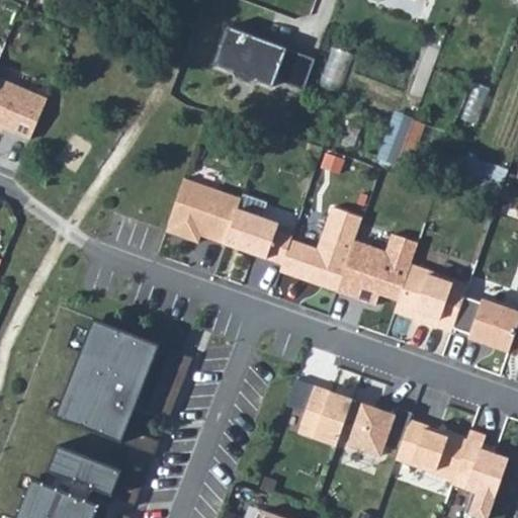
[(230,28),(217,65),(235,72),(236,79),(251,85),(258,81),(273,87),(275,80),(304,90),(315,59),(230,28)]
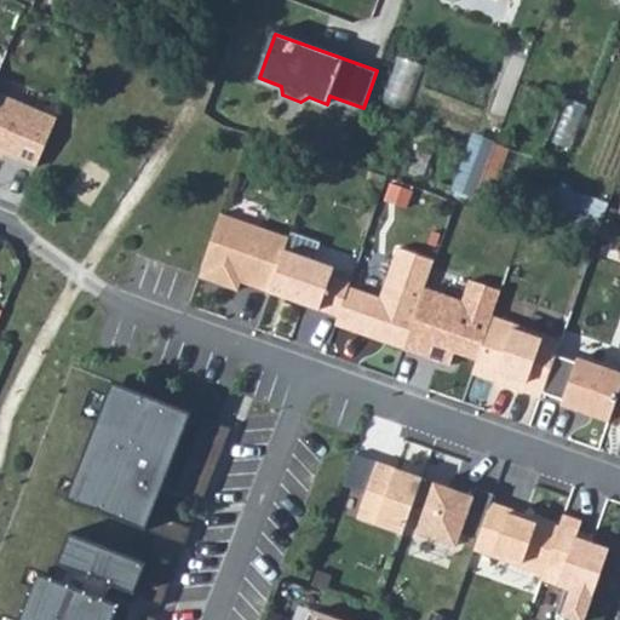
[(401,53),(386,98),(409,105),(424,61),(401,53)]
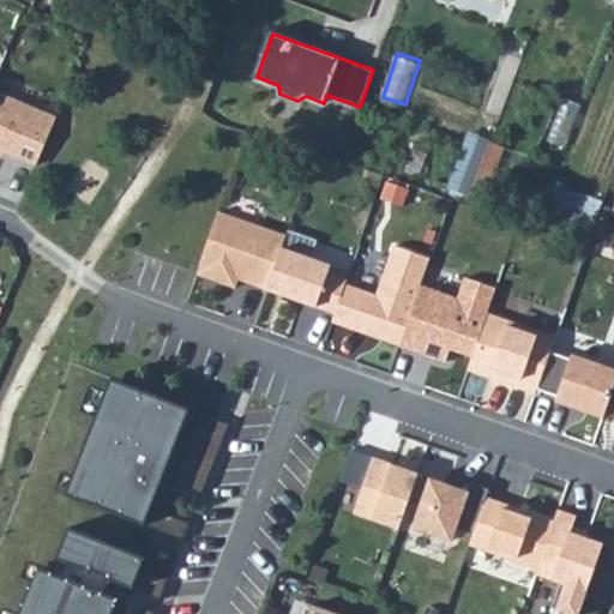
[(0,103),(0,160),(36,175),(56,127),(0,103)]
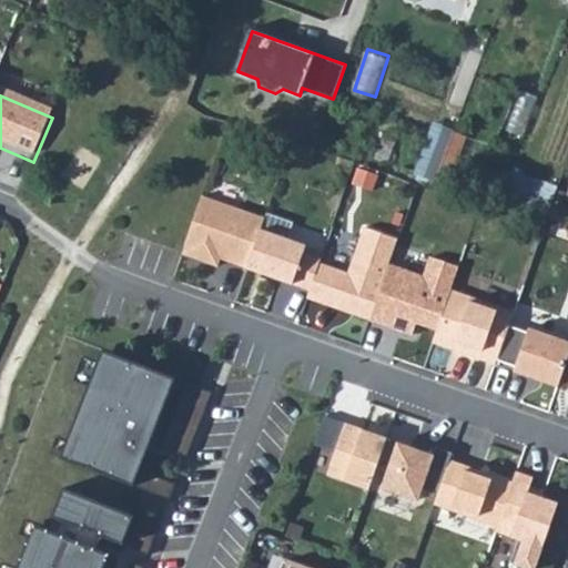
[(506,194),(551,210),(560,182),(515,166),(506,194)]
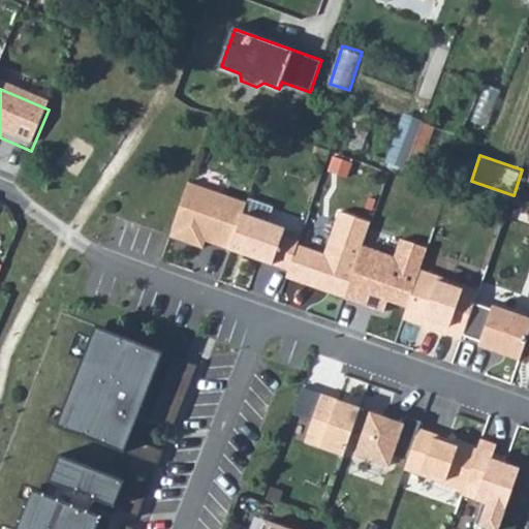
[(247,204),(187,182),(168,237),(201,248),(205,239),(213,242),(212,244),(231,249),(247,204)]
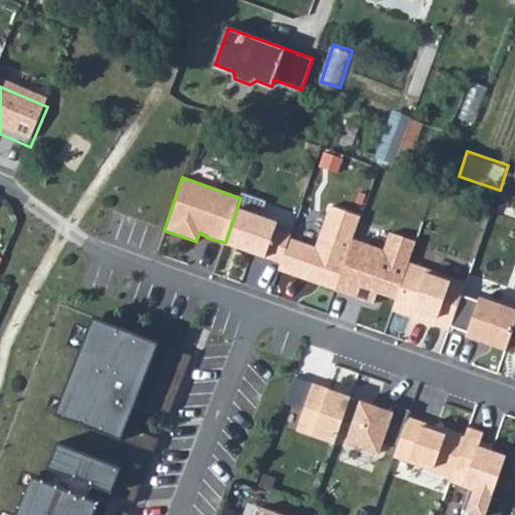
[(241,194),(240,198),(225,242),(282,262),(290,238),(290,233),(278,229),(285,208),(241,194)]
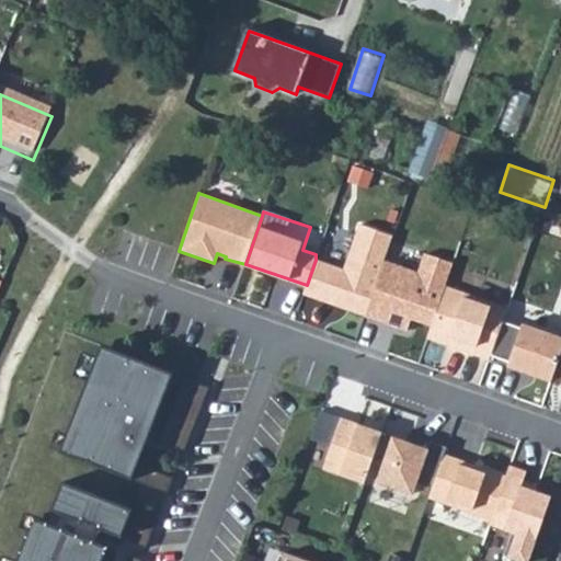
[(393,237),(361,226),(345,270),(316,260),(307,285),(304,294),(336,305),(338,301),(350,306),(348,310),(366,316),(385,261),(393,237)]
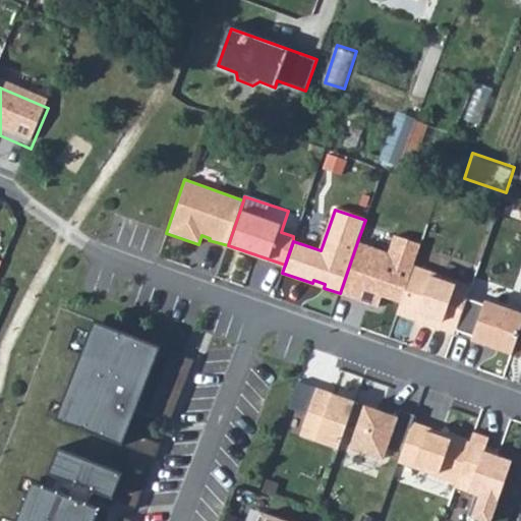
[(390,253),(357,242),(340,293),(379,306),(383,295),(401,301),(413,266),(420,244),(395,236),(390,253)]
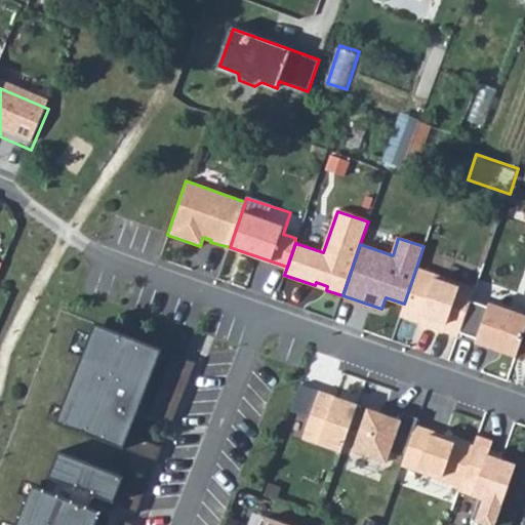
[(475,288),(416,268),(404,304),(400,317),(458,336),(475,288)]
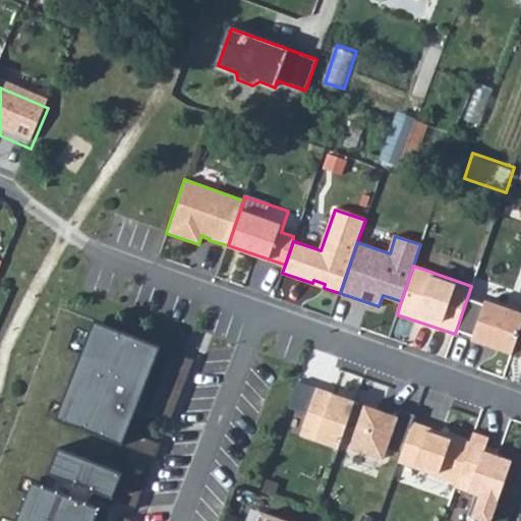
[(520,342),(520,320),(486,308),(473,348),(514,362),(520,342)]
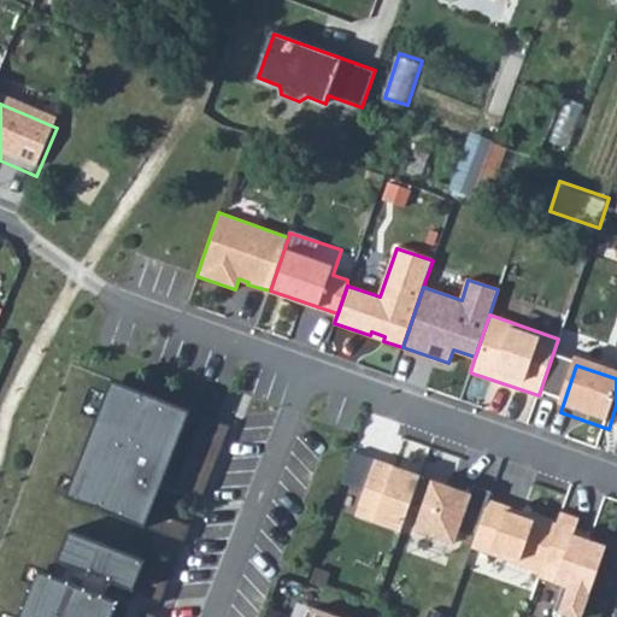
[(113,378),(66,497),(184,544),(192,526),(150,509),(189,409),(113,378)]
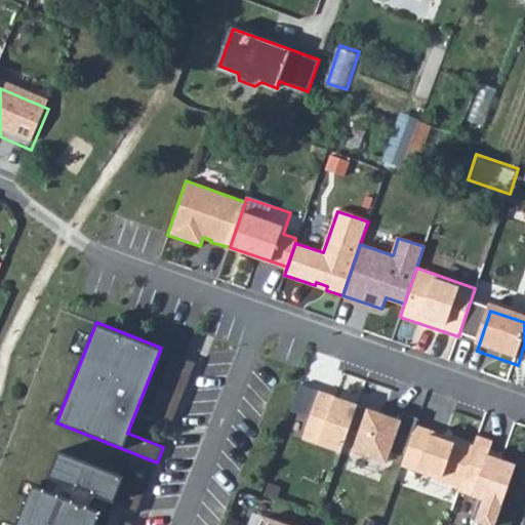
[(298,385),(290,410),(311,417),(304,439),(340,451),(357,404),(298,385)]
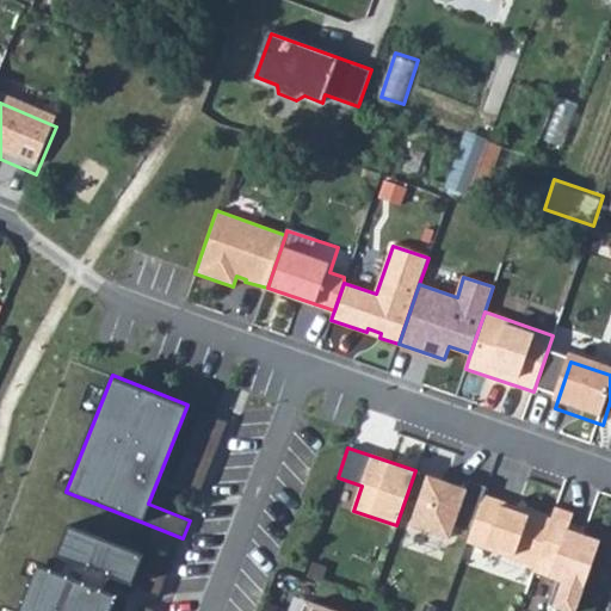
[(464,486),(426,473),(409,522),(449,536),(452,524),(470,530),(483,493),(487,485),(468,477),(464,486)]
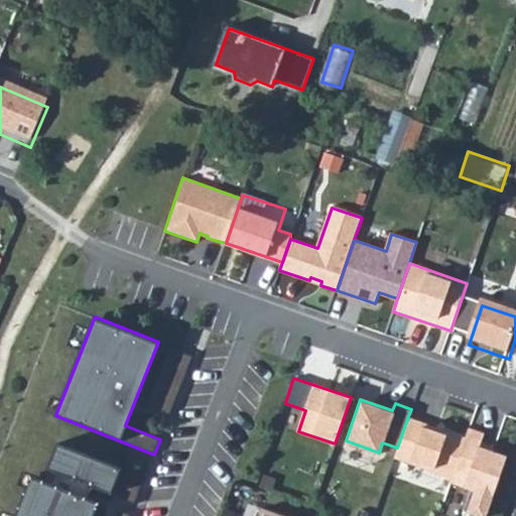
[(466,435),(408,416),(397,447),(394,457),(452,477),(466,435)]
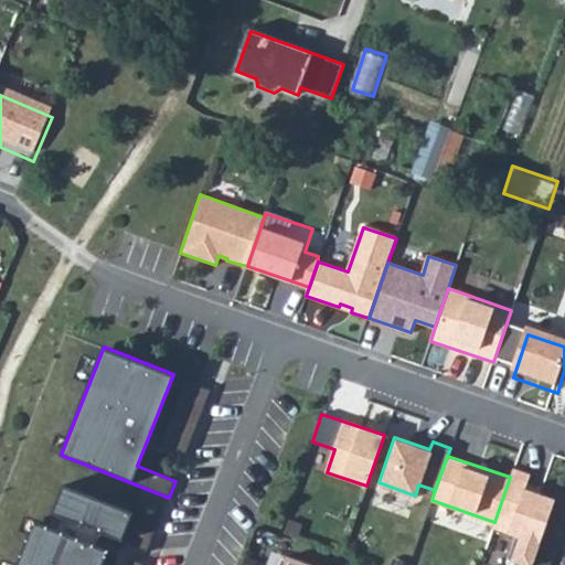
[(513,467),(510,477),(494,522),(493,526),(540,543),(555,498),(525,488),(531,472),(513,467)]
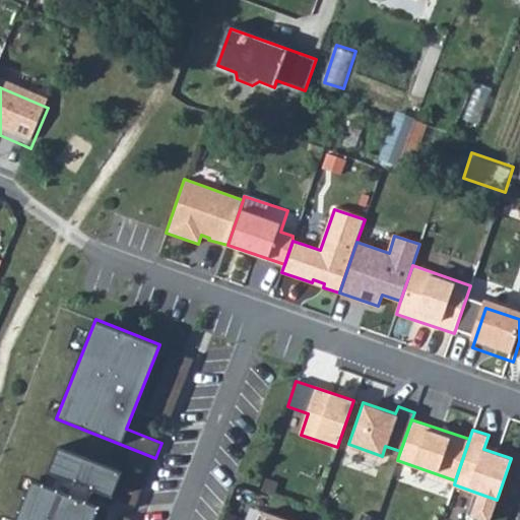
[(58,448),(49,471),(58,475),(92,489),(136,506),(146,481),(58,448)]
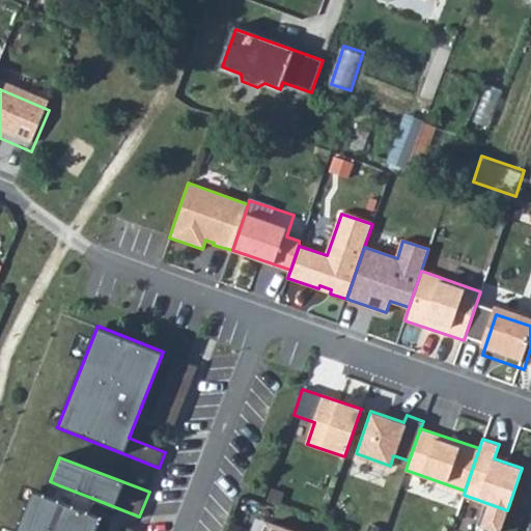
[(59,485),(53,500),(88,513),(94,499),(59,485)]
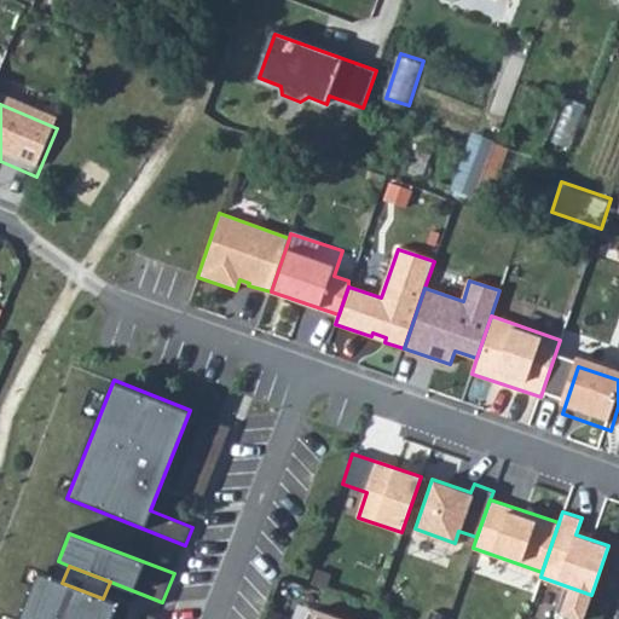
[(62,583),(35,572),(16,618),(109,618),(115,603),(103,599),(62,583)]
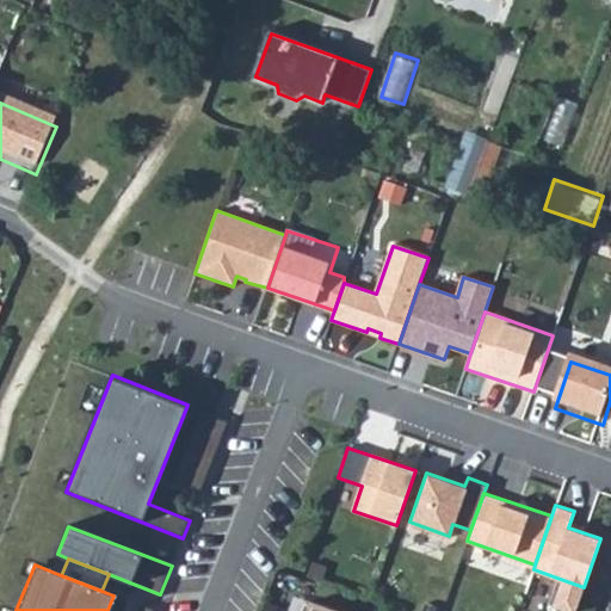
[(339,610),(310,600),(306,610),(339,610)]
